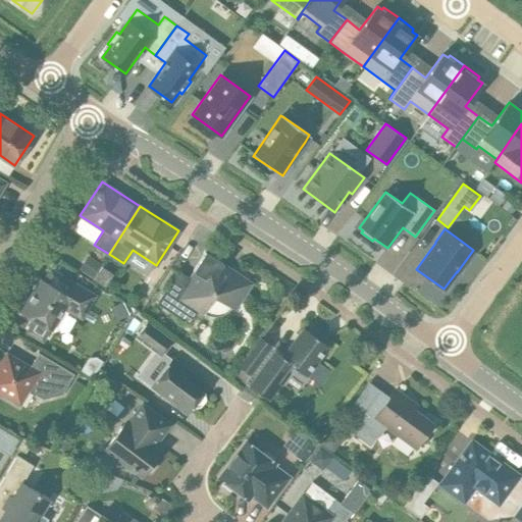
[(177,270),(156,303),(189,324),(198,310),(203,313),(206,314),(214,316),(222,314),(228,310),(230,307),(231,308),(238,299),(241,302),(253,282),(233,270),(231,273),(221,267),(223,263),(205,251),(189,277),(177,270)]
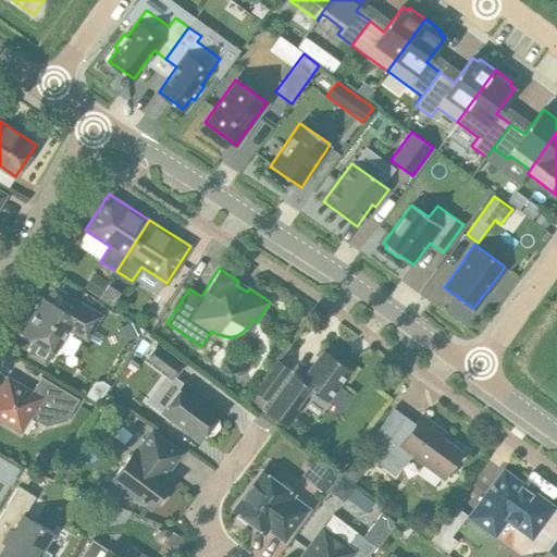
[(94,272),(84,287),(99,297),(108,282),(94,272)]
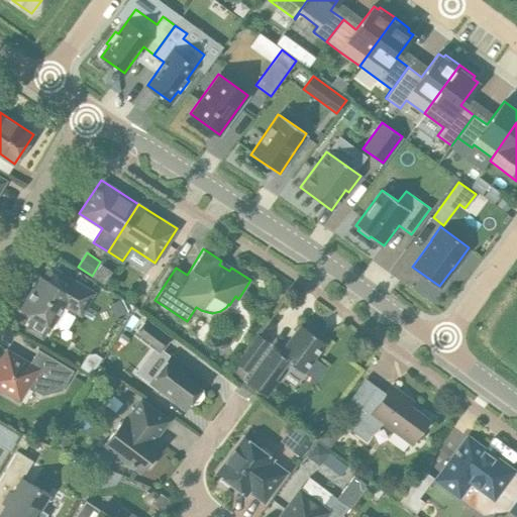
[(101,265),(92,278),(104,285),(112,272),(101,265)]
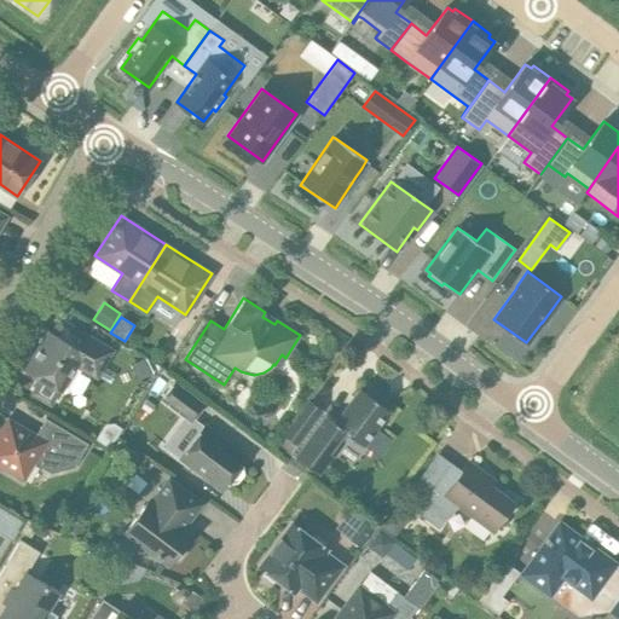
[(75,346),(48,330),(24,369),(39,377),(29,394),(51,406),(75,364),(97,376),(113,350),(84,333),(75,346)]
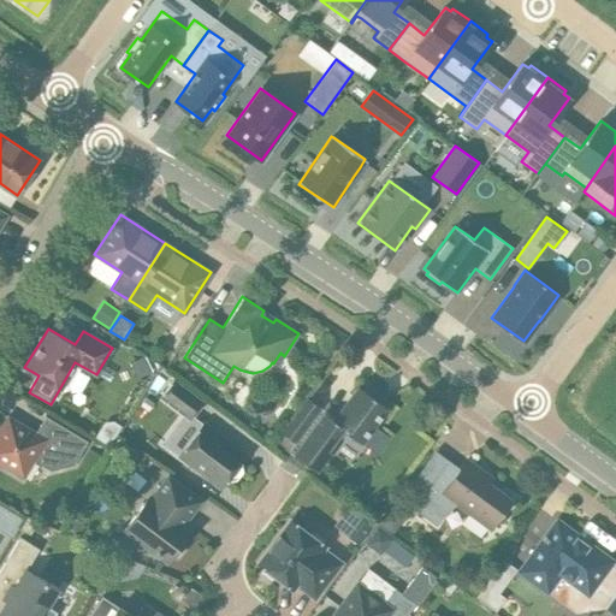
[(152,372),(144,357),(130,365),(137,379),(152,372)]
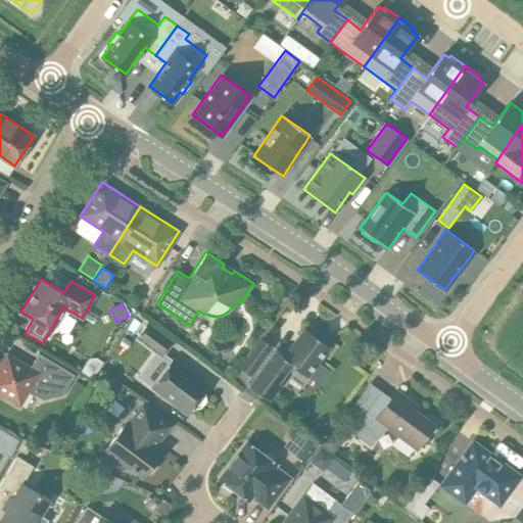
[(147,322),(135,338),(160,358),(173,341),(147,322)]
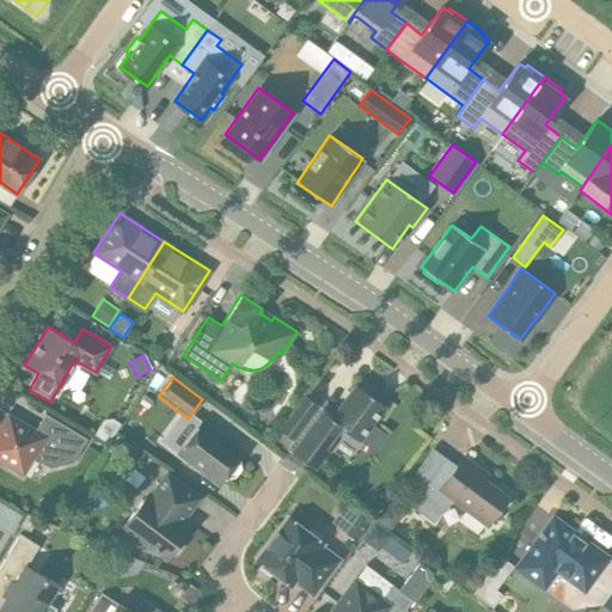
[(325,446),(340,426),(360,441),(385,405),(355,384),(332,415),(324,408),(323,409),(304,395),(279,429),(286,435),(280,442),(292,452),(314,469),(329,450),(325,446)]
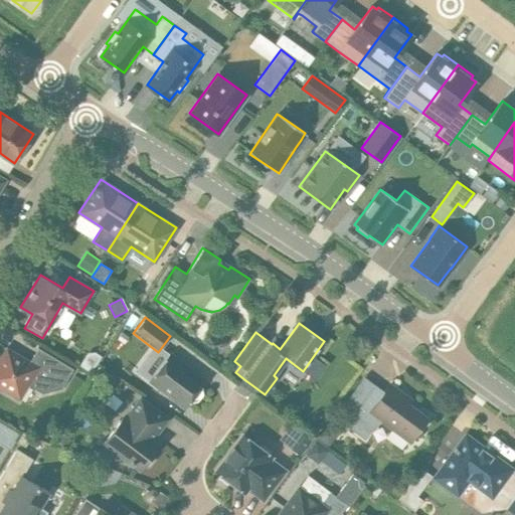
[(29,361),(6,347),(0,357),(0,389),(1,390),(2,388),(19,398),(27,384),(42,392),(61,387),(73,368),(37,347),(29,361)]
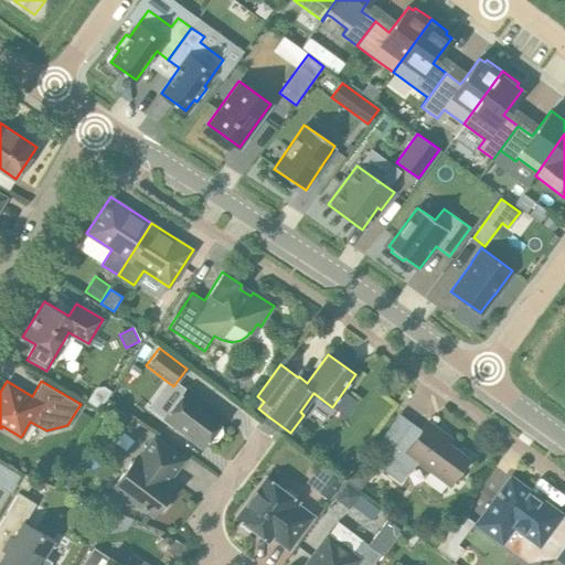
[(221,427),(219,426),(223,419),(208,406),(209,405),(187,387),(163,417),(187,435),(188,433),(204,445),(209,439),(210,440),(215,439),(222,433),(221,427)]
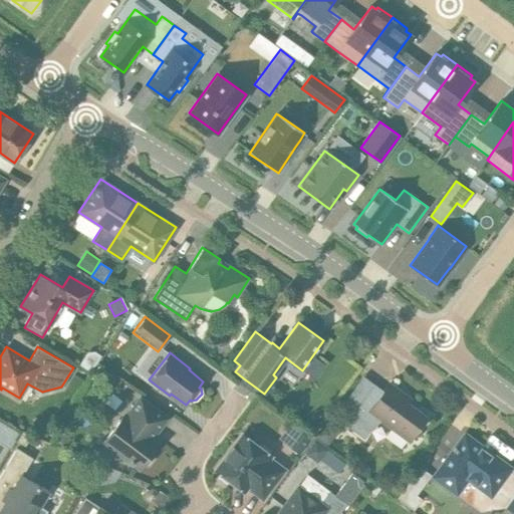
[(98,365),(90,377),(100,386),(100,387),(104,390),(107,389),(109,386),(109,384),(114,378),(98,365)]
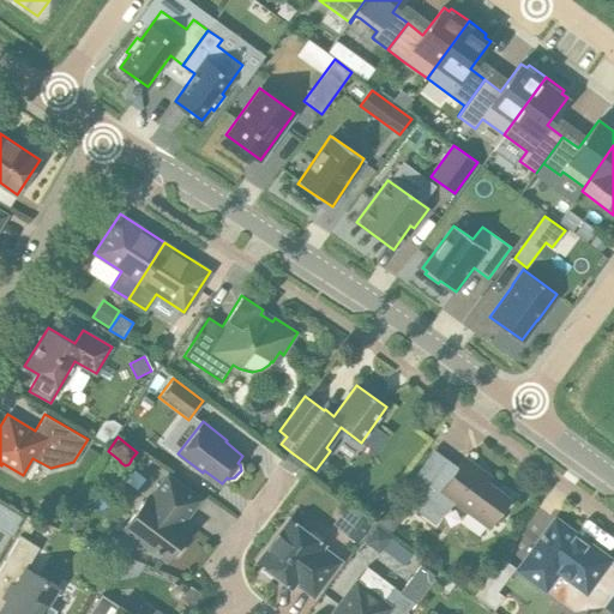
[(446,458),(423,489),(411,506),(435,524),(447,506),(450,507),(455,500),(488,525),(509,498),(477,475),(481,470),(464,458),(458,467),(446,458)]
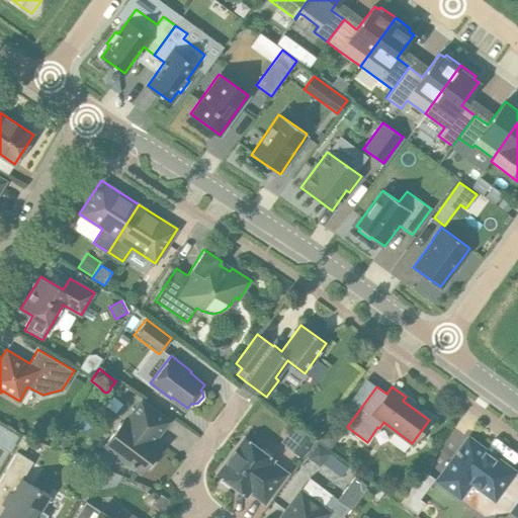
[(153,441),(168,421),(141,400),(125,421),(123,420),(104,445),(140,471),(142,468),(150,468),(154,463),(152,455),(159,446),(153,441)]
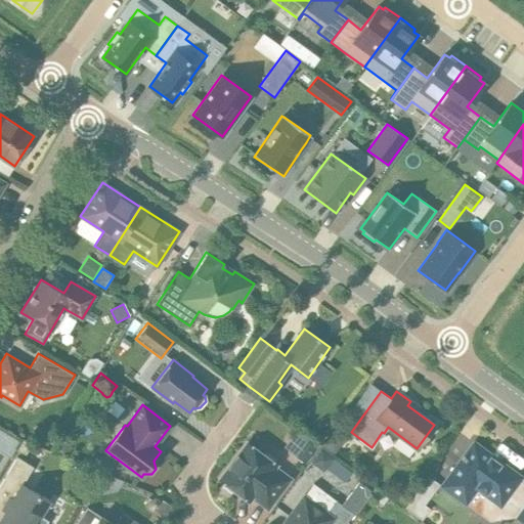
[(0,429),(0,449),(10,456),(19,441),(0,429)]
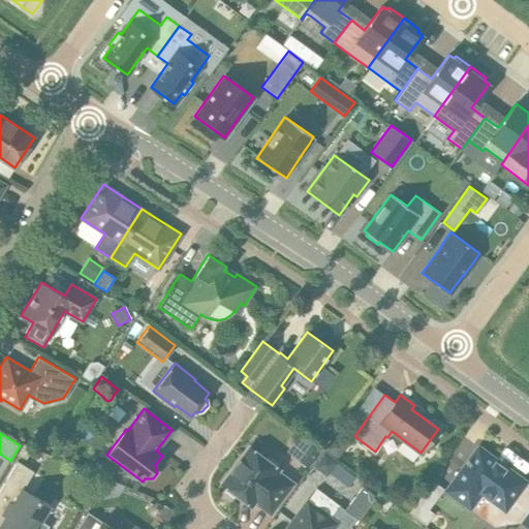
[(300,434),(286,450),(309,468),(321,450),(300,434)]
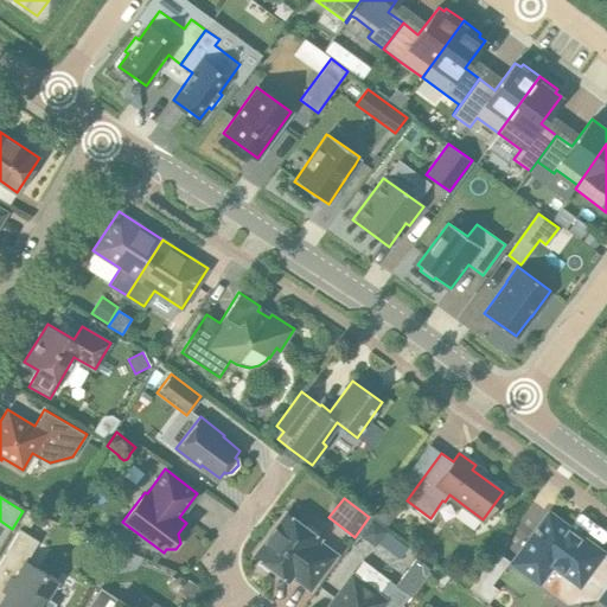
[(398,510),(383,498),(371,515),(387,526),(398,510)]
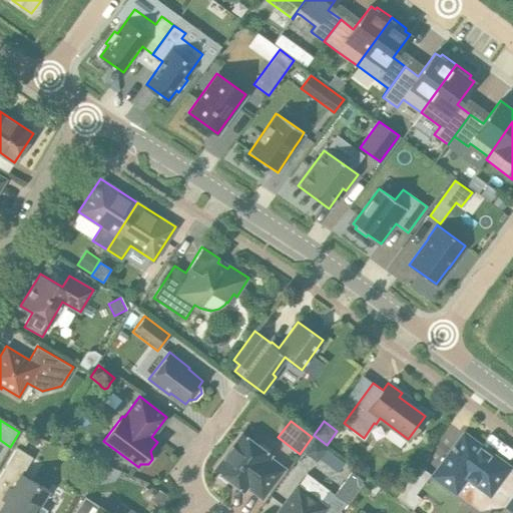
[(21,429),(16,440),(25,445),(31,435),(21,429)]
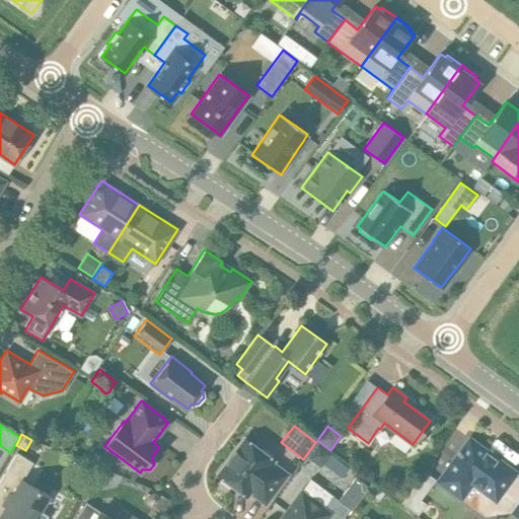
[(72,443),(62,435),(56,443),(66,451),(72,443)]
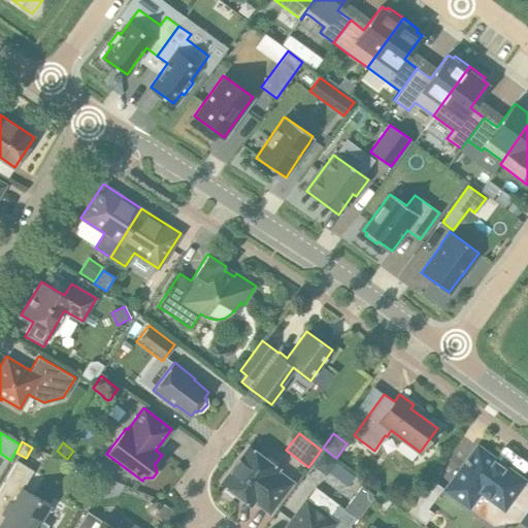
[(527,514),(527,481),(477,444),(444,489),(469,506),(481,492),(522,523),(527,514)]
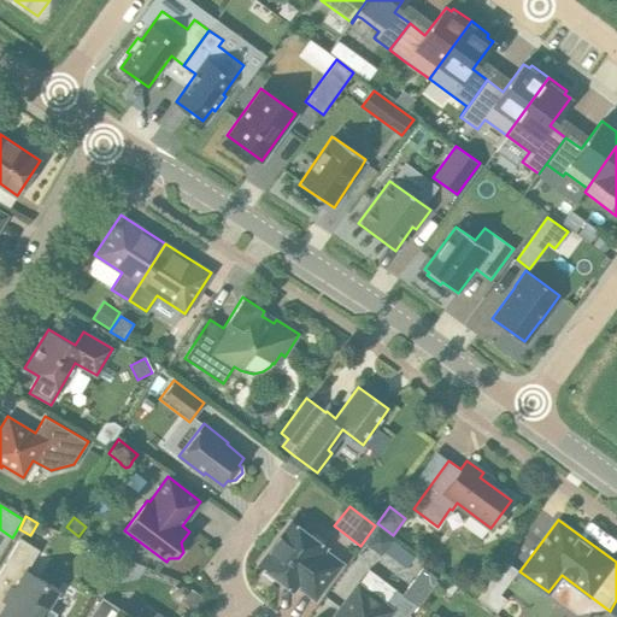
[(315,598),(341,563),(323,550),(325,547),(291,521),(258,563),(263,566),(262,573),(271,580),(277,577),(293,589),(297,585),(315,598)]
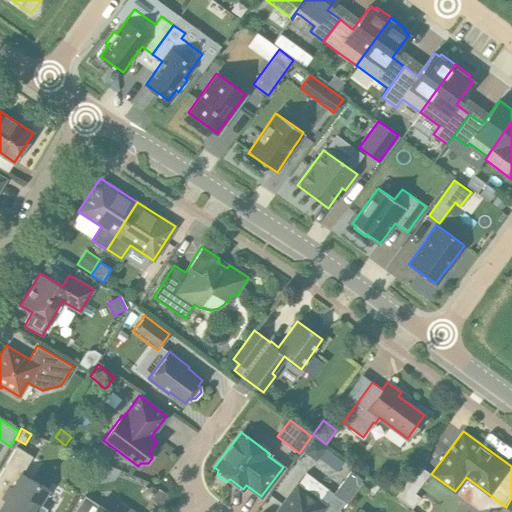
[(0,496),(10,502),(3,511),(44,511),(47,508),(40,504),(48,489),(22,473),(32,456),(16,446),(0,472),(0,496)]
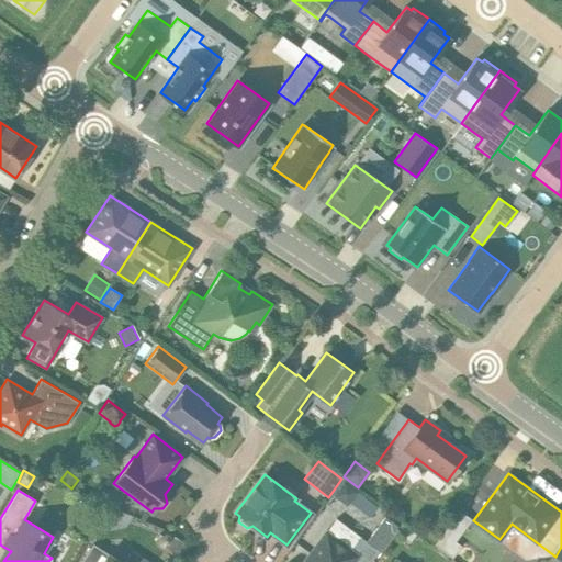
[(353,561),(370,561),(397,526),(384,516),(367,541),(336,518),(326,531),(303,561),(352,561),(353,561)]
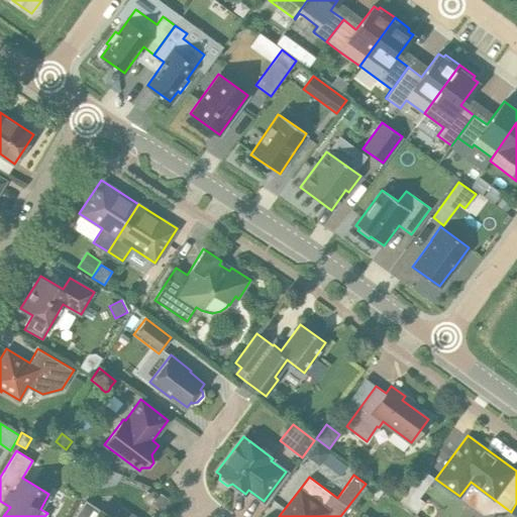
[(146,497),(147,502),(150,504),(156,503),(160,499),(159,494),(156,491),(150,493),(146,497)]
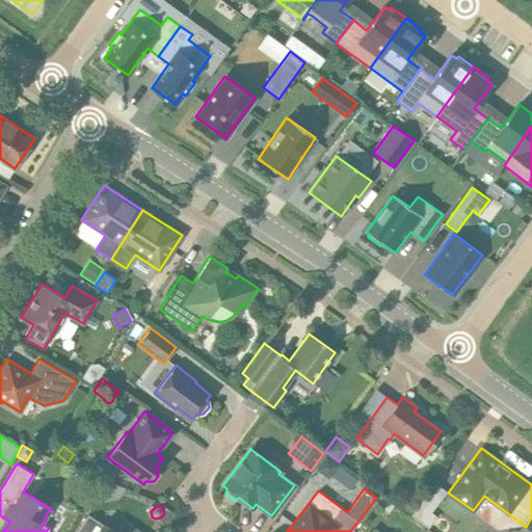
[(140,531),(125,521),(116,531),(114,531),(102,524),(88,514),(76,531),(140,531)]
